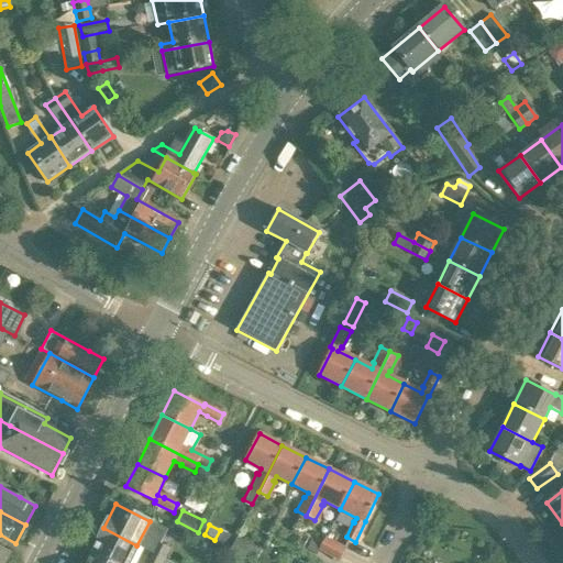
[(103,528),(91,552),(112,562),(145,562),(146,562),(147,562),(163,562),(165,559),(152,552),(136,545),(103,528)]
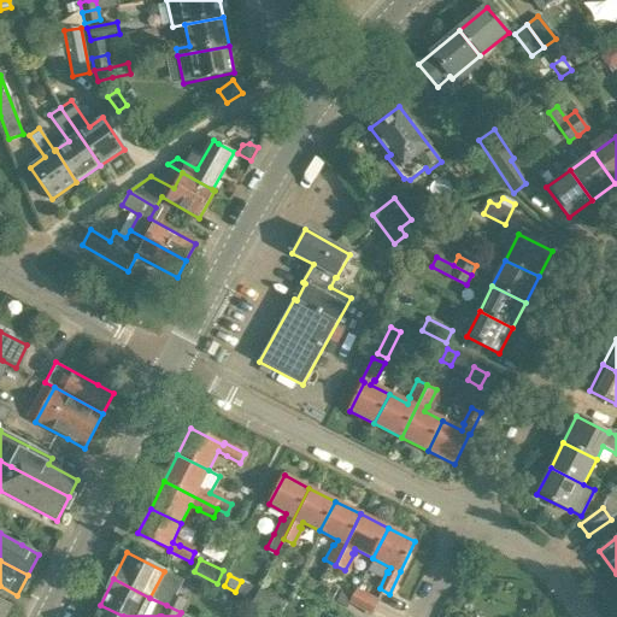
[(348,603),(370,613),(377,600),(356,589),(348,603)]
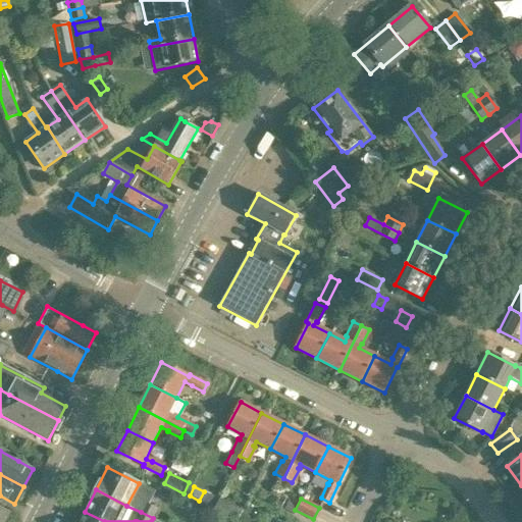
[(216,511),(237,521),(242,511),(221,501),(216,511)]
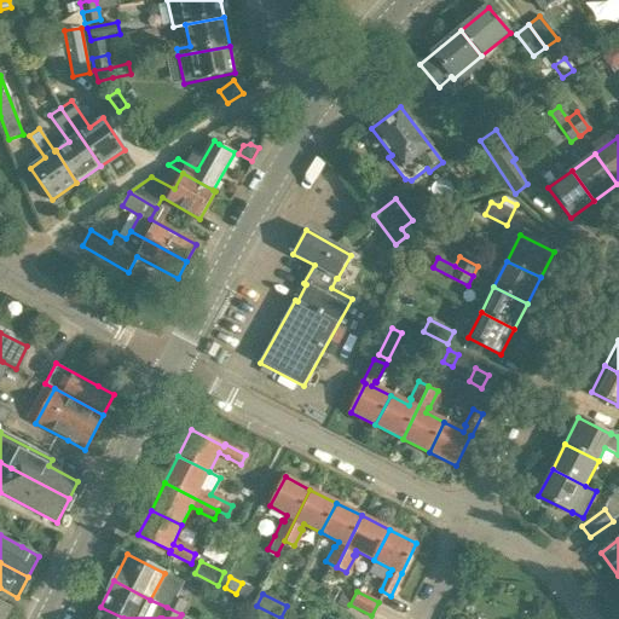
[(173,596),(167,607),(181,614),(187,603),(173,596)]
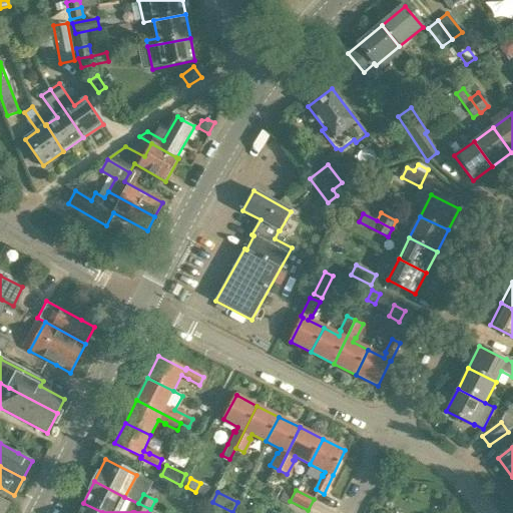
[(0,512),(4,512),(9,504),(0,499),(0,512)]
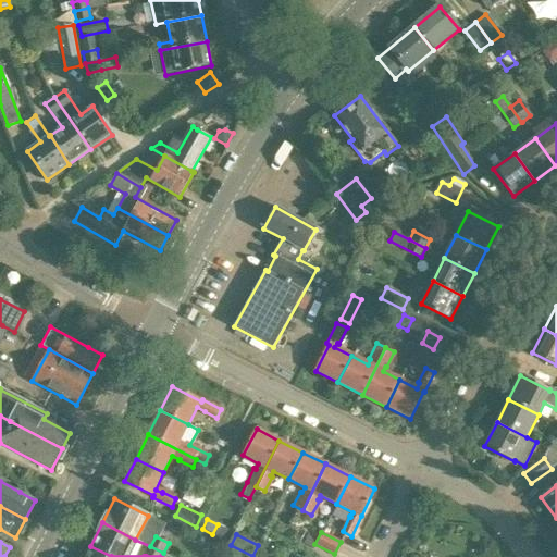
[(111,556),(90,546),(84,556),(111,556)]
